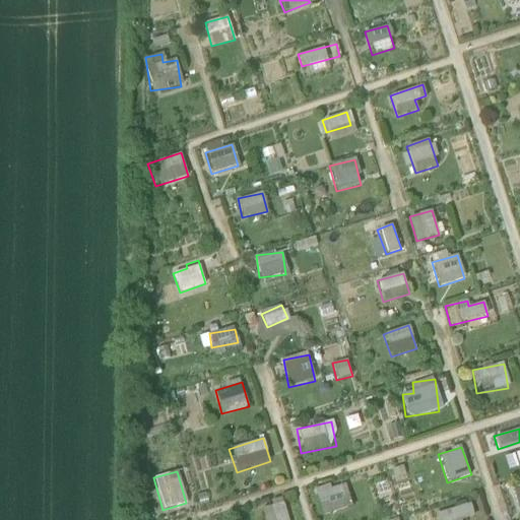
[(329,482),(314,488),(323,516),(350,507),(344,485),(331,489),(329,482)]
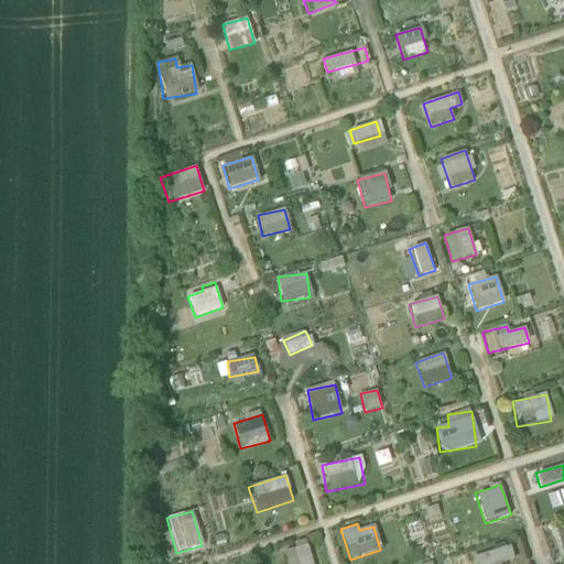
[(561,557),(563,555),(563,524),(553,528),(561,557)]
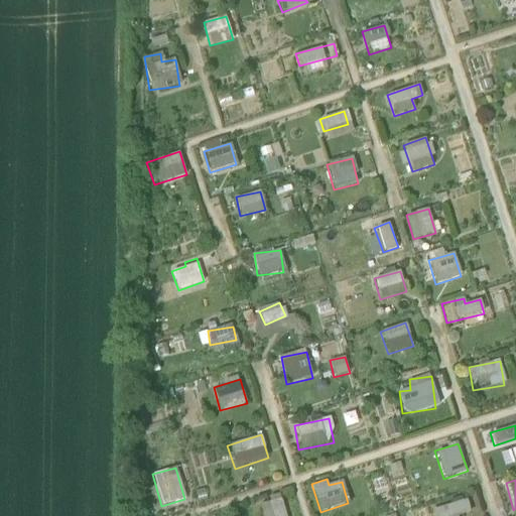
[(458,515),(471,511),(466,497),(428,511),(429,515),(458,515)]
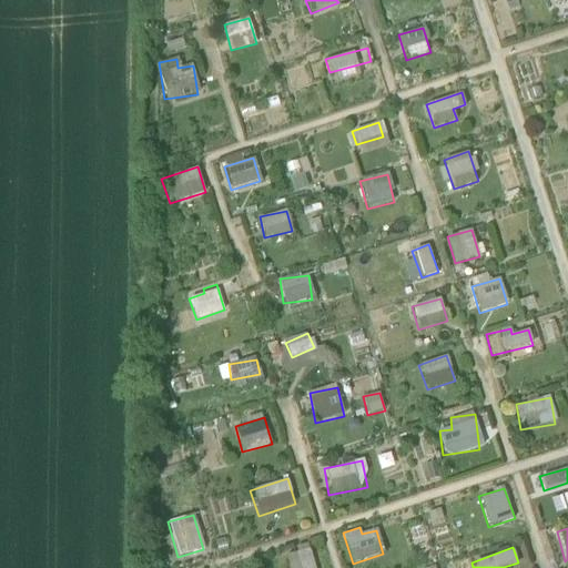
[(314,567),(310,549),(284,556),(287,567),(314,567)]
